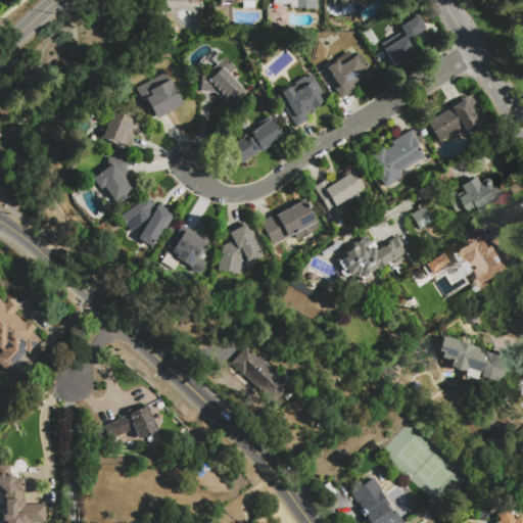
[(254,0),(255,8),(242,8),(242,1),(220,1),(220,0),(254,0)]
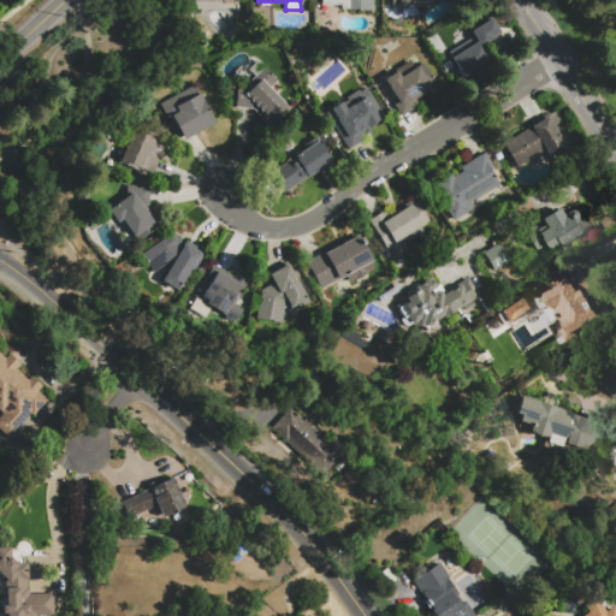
[(321,0),(372,0),(372,10),(342,10),(342,5),(321,5),(321,0)]
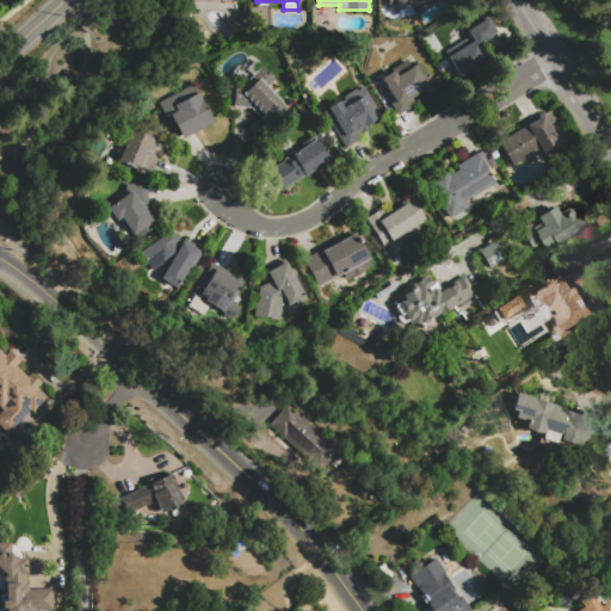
[(461,76),(445,51),(470,35),(467,30),(486,17),(497,34),(479,45),(487,59),(461,76)]
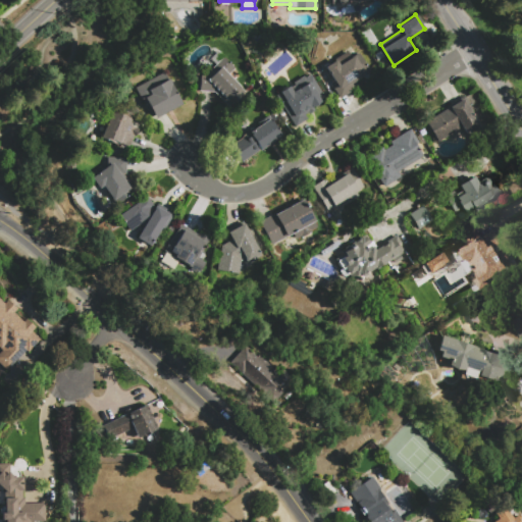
[(205,76),(216,64),(211,58),(218,51),(241,74),(235,81),(246,92),(229,107),(215,92),(200,91),(201,75),(205,76)]
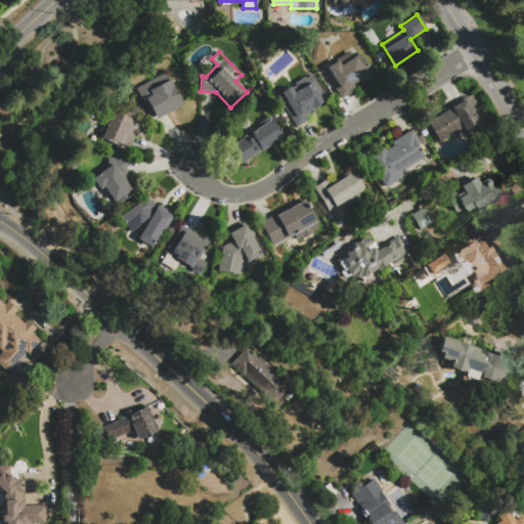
[(324,64),(333,81),(331,82),(339,98),(356,89),(352,83),(370,73),(359,52),(351,56),(349,51),(324,64)]
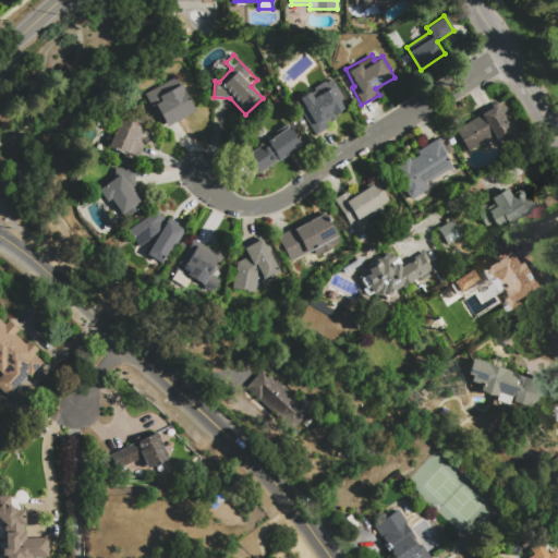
[(167,126),(164,121),(160,122),(145,93),(177,77),(194,111),(167,126)]
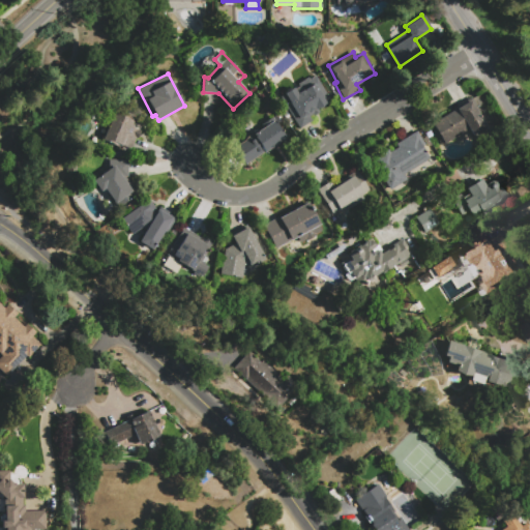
[(299,128),(280,96),(294,88),(294,89),(299,86),(297,84),(308,77),(310,79),(316,76),(331,100),(318,109),(320,112),(313,116),(313,115),(310,117),(312,121),(299,128)]
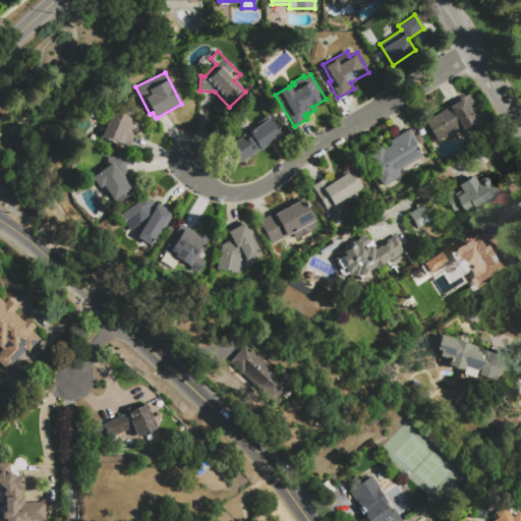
[(425,121),(447,108),(446,107),(463,96),(479,122),(465,131),(461,126),(438,140),(425,121)]
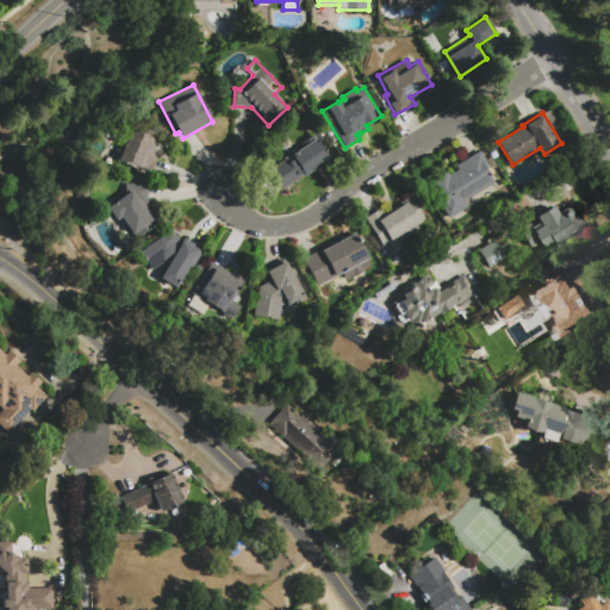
[(118,161),(132,129),(151,137),(151,138),(165,144),(151,173),(138,167),(138,169),(118,161)]
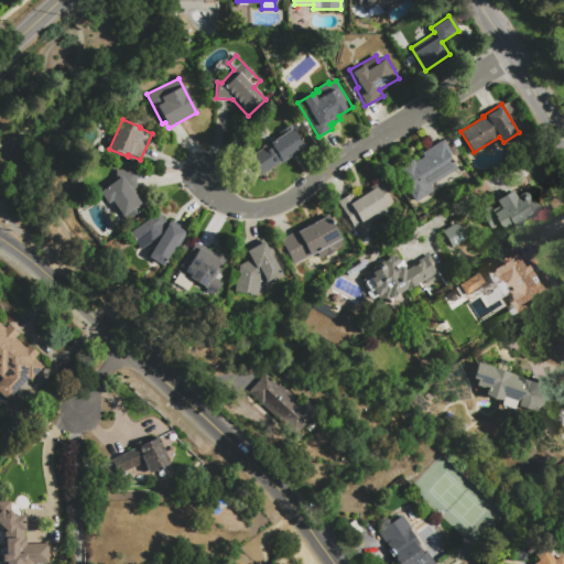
[(305,147),(283,162),(282,161),(262,175),(250,158),(292,128),(305,147)]
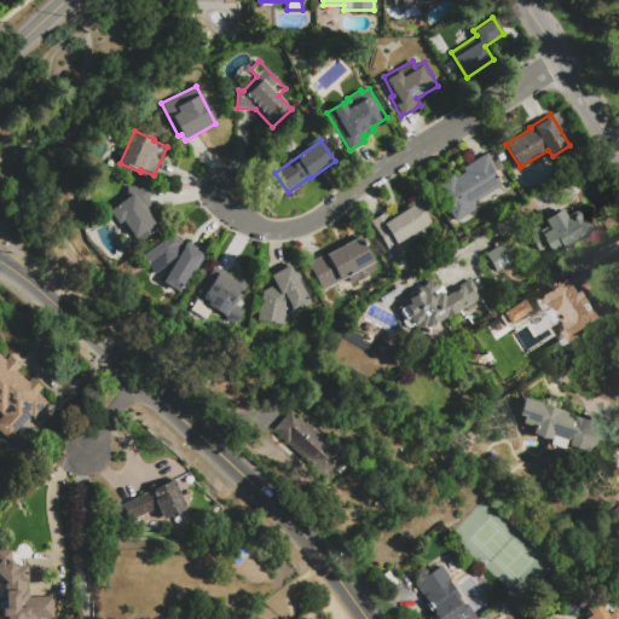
[(457,221),(434,186),(453,174),(456,178),(464,172),(463,169),(486,152),(497,169),(493,173),(501,185),(473,203),(476,209),(457,221)]
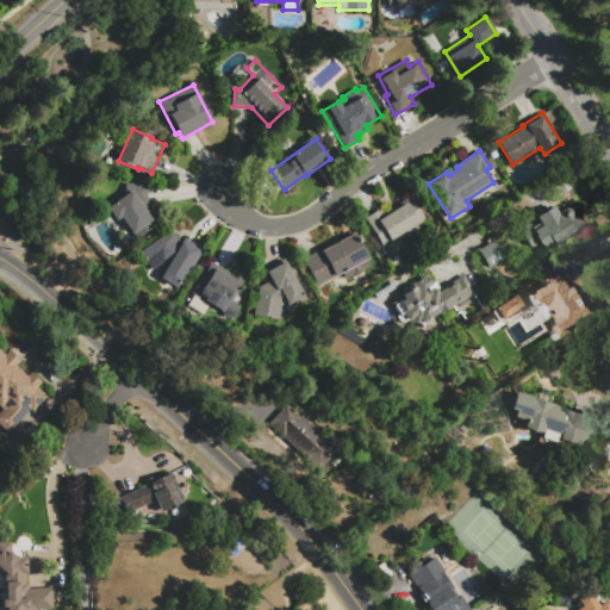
[(147,207),(157,221),(137,237),(120,217),(117,219),(107,209),(125,194),(126,184),(148,185),(147,207)]
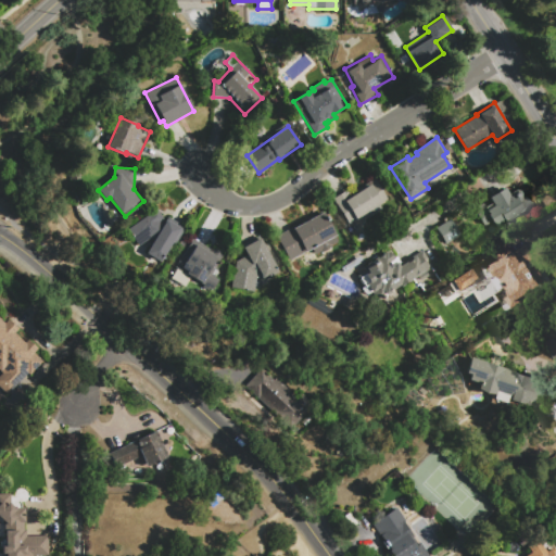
[(350,224),(345,217),(342,218),(332,204),(336,203),(333,199),(346,190),(350,196),(375,179),(388,198),(350,224)]
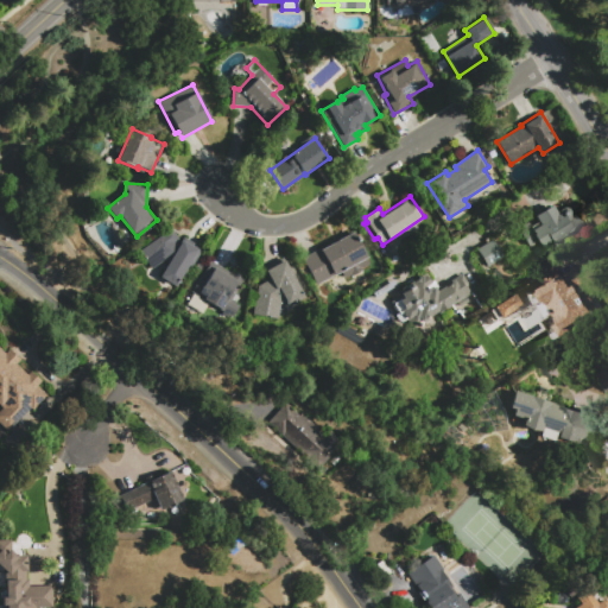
[(534,215),(552,204),(558,214),(558,210),(561,209),(563,208),(565,207),(568,208),(572,215),(575,215),(577,216),(580,219),(582,223),(582,226),(581,228),(537,254),(523,232),(539,222),(534,215)]
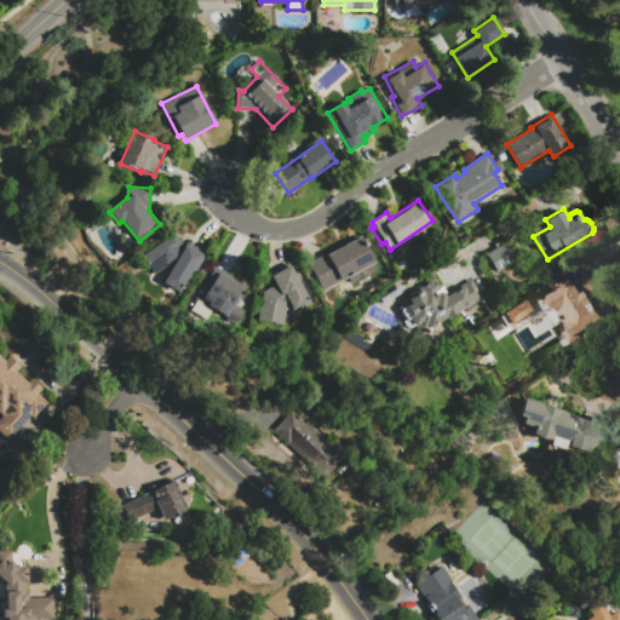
[(155,273),(143,256),(174,234),(179,241),(187,245),(188,241),(207,252),(196,273),(193,270),(181,291),(165,282),(174,264),(171,262),(155,273)]
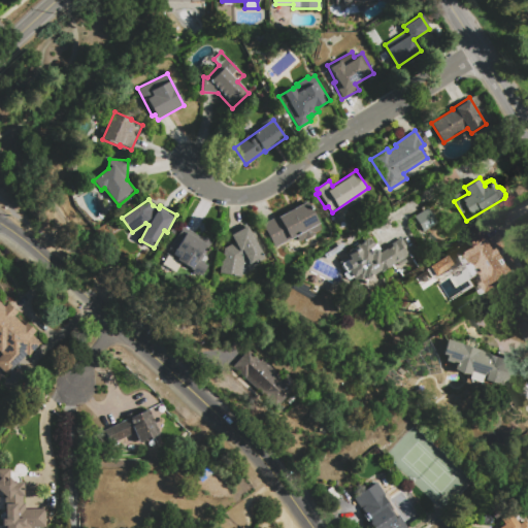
[(262,225),(307,201),(322,230),(299,241),(296,236),(274,248),(262,225)]
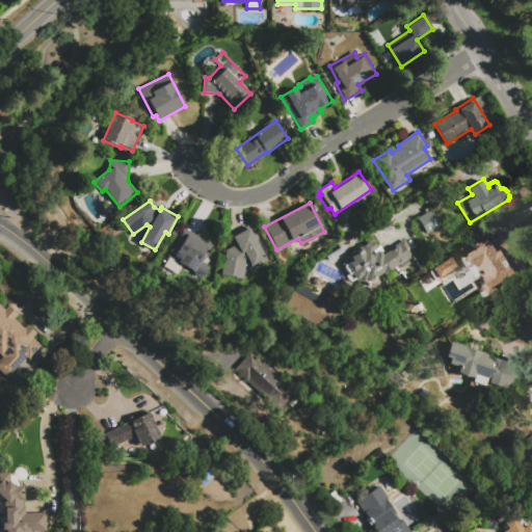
[(417,219),(432,210),(442,225),(427,235),(417,219)]
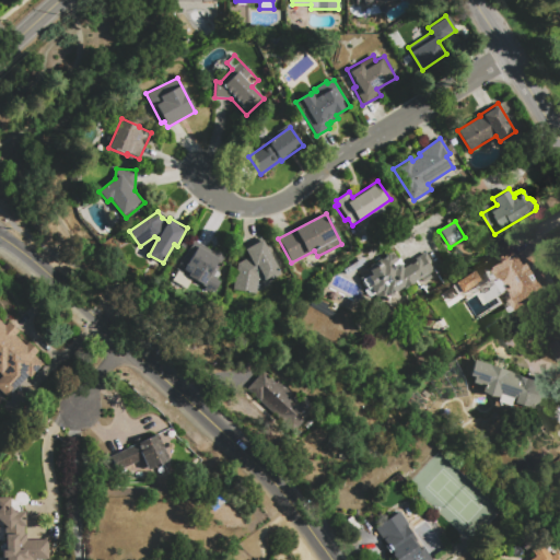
[(258,279),(255,293),(233,289),(238,260),(243,260),(249,257),(244,247),(261,237),(281,275),(264,284),(260,278),(258,279)]
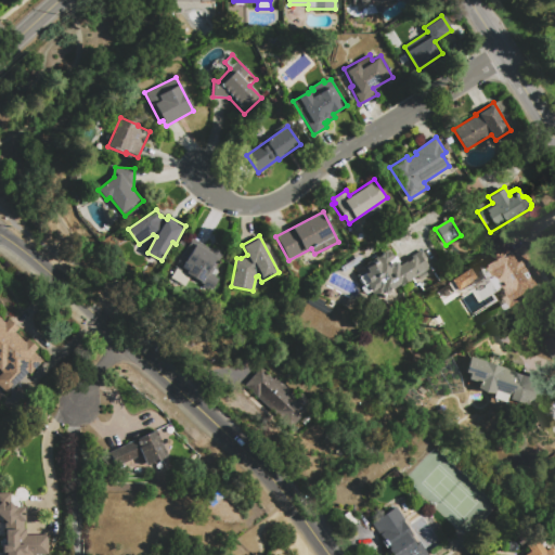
[(175,267),(192,239),(211,250),(213,248),(222,255),(210,273),(219,279),(213,289),(191,276),(185,285),(171,278),(177,268),(175,267)]
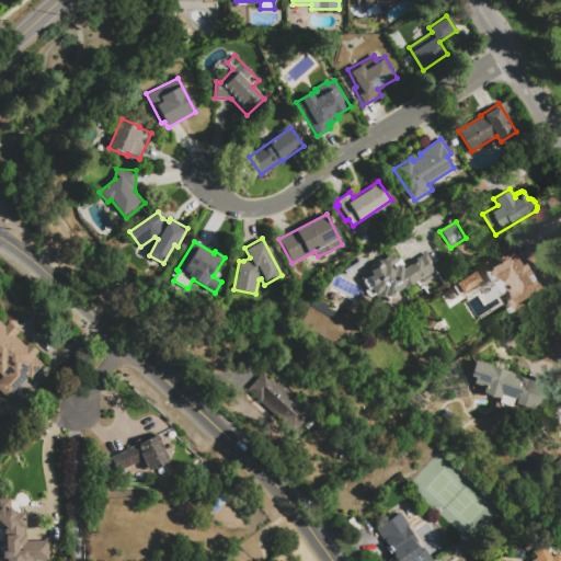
[(516,311),(510,300),(515,298),(503,278),(501,279),(494,270),(531,247),(540,262),(535,264),(538,270),(540,268),(552,289),(516,311)]
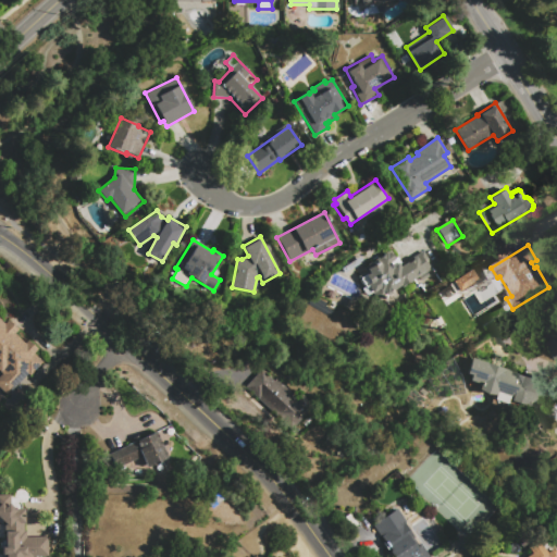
[(379,298),(375,293),(373,294),(369,286),(366,288),(360,279),(369,273),(367,270),(376,263),(375,260),(385,255),(388,258),(393,256),(395,259),(398,257),(401,262),(399,263),(401,267),(424,252),(433,265),(412,279),(413,280),(401,286),(400,285),(379,298)]
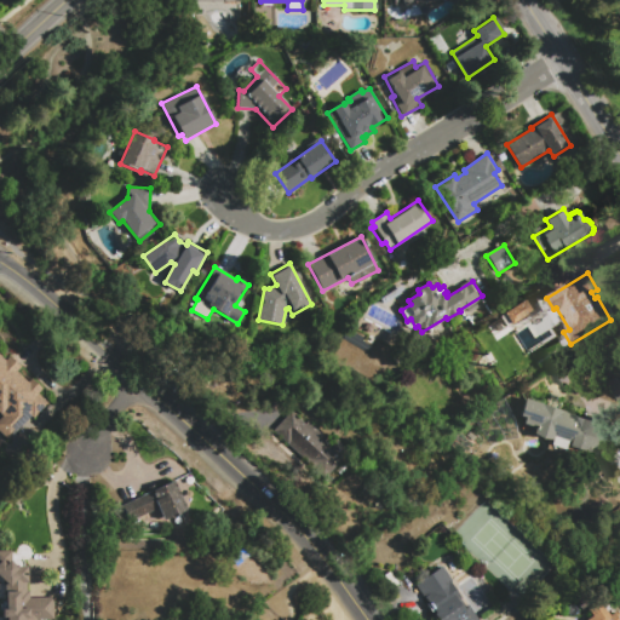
[(511,325),(504,313),(528,298),(535,310),(511,325)]
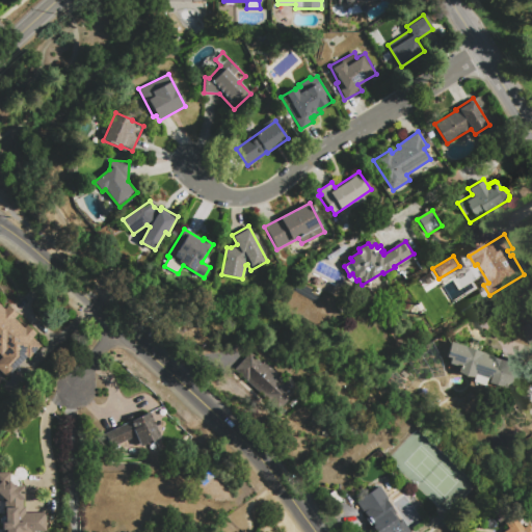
[(0,354),(0,306),(4,310),(7,306),(17,315),(14,318),(24,328),(27,325),(35,334),(32,337),(42,346),(28,360),(26,357),(7,377),(0,370),(0,358),(2,356),(0,354)]
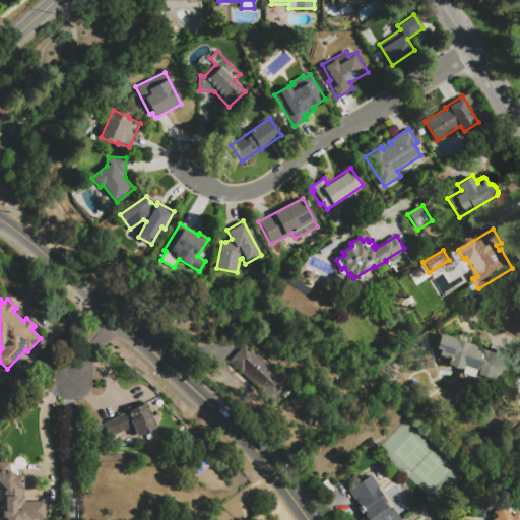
[(519,331),(517,333),(510,321),(517,316),(519,321),(519,312),(519,311),(519,310),(519,331)]
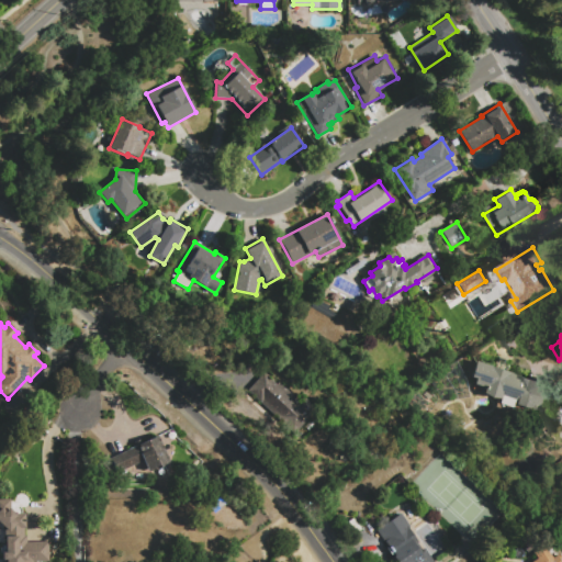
[(475,360),(553,386),(548,403),(534,411),(516,404),(516,401),(501,396),(499,400),(483,393),(483,392),(472,388),(475,378),(470,377),(475,360)]
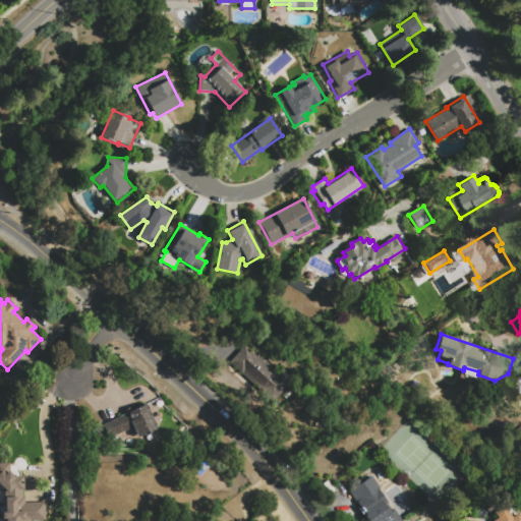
[(230,361),(245,346),(254,354),(256,352),(278,373),(282,368),(293,380),(273,402),(230,361)]
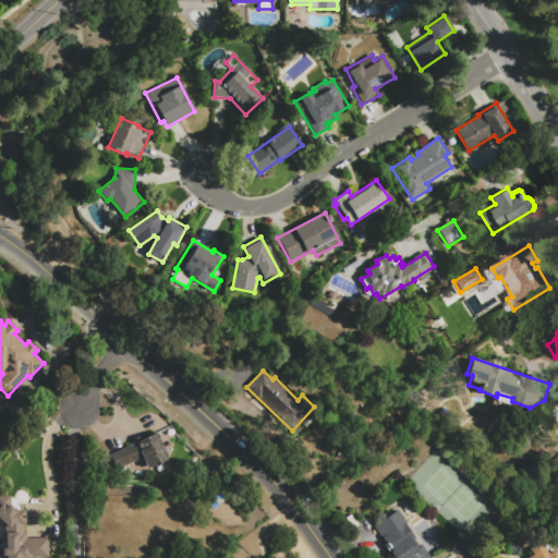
[(111,455),(156,434),(168,460),(148,469),(143,457),(118,469),(111,455)]
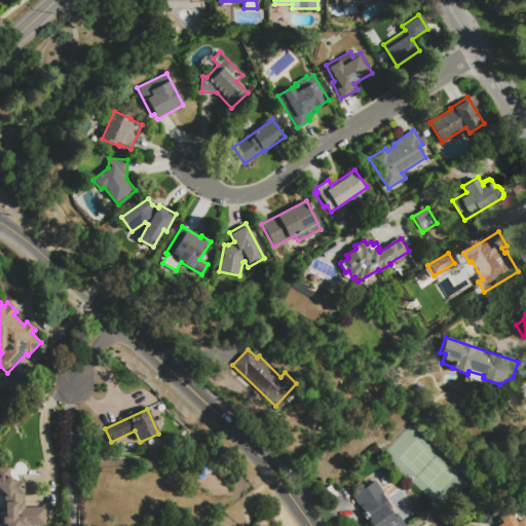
[(9,470),(13,470),(16,471),(20,474),(21,477),(21,481),(24,481),(24,494),(23,494),(23,501),(25,501),(25,508),(45,508),(46,525),(32,525),(5,525),(2,525),(1,517),(5,517),(4,494),(0,490),(0,467),(9,467),(9,470)]
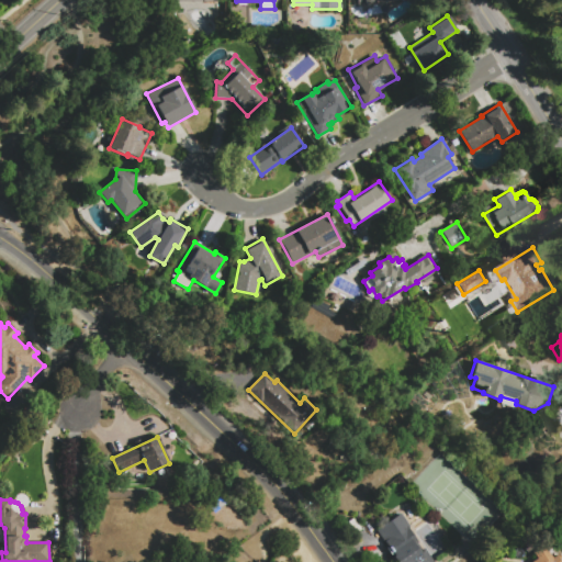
[(378,529),(401,513),(409,526),(404,530),(419,551),(425,548),(434,561),(396,561),(392,555),(394,554),(378,529)]
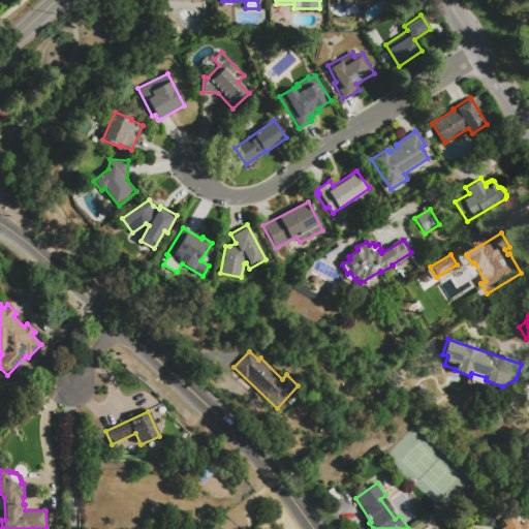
[(501,520),(510,512),(519,525),(524,521),(527,525),(528,523),(528,528),(497,528),(504,525),(501,520)]
